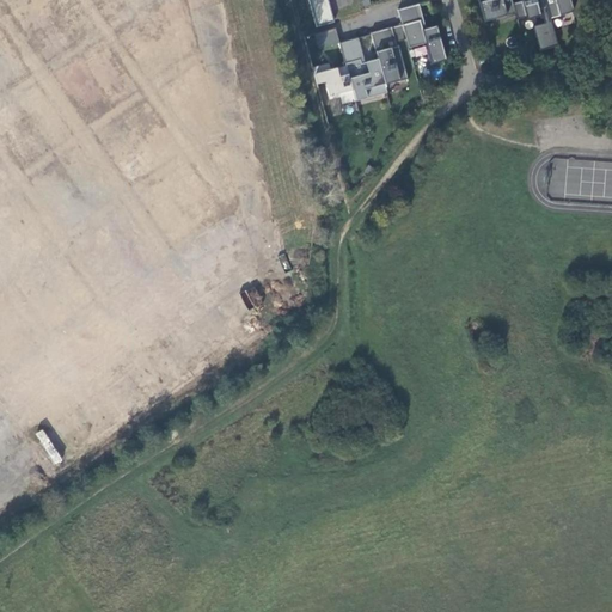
[(328,0),(308,0),(317,28),(334,23),(328,0)]
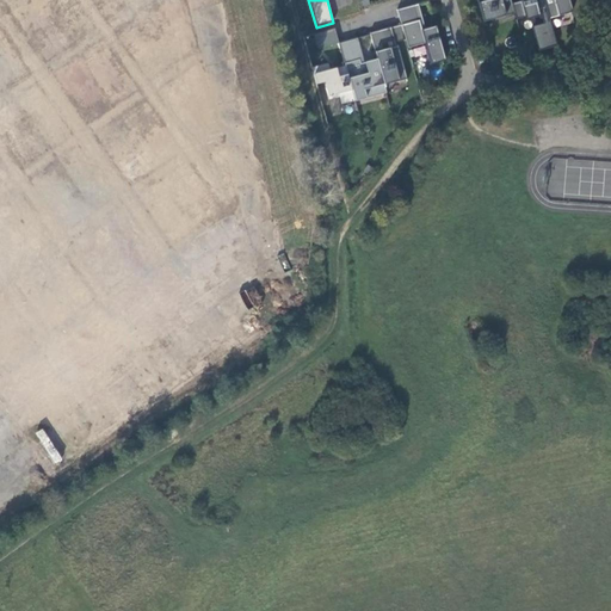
[(512,4),(510,0),(476,0),(481,14),(497,11),(498,18),(514,13),(512,4)]
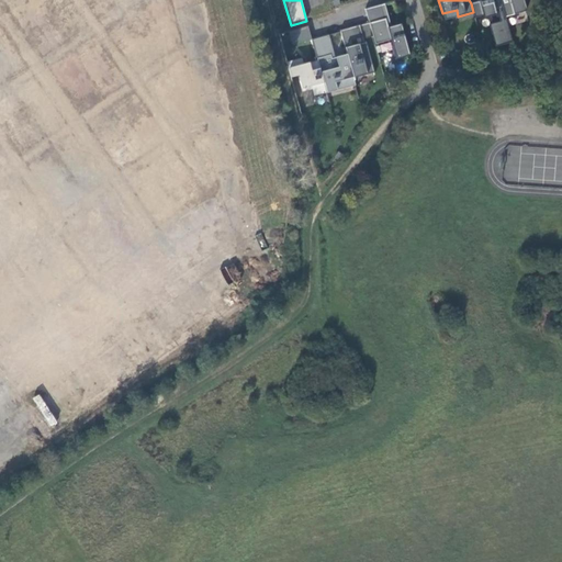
[(478,0),(479,1),(471,3),(473,12),(474,19),(483,17),(496,12),(497,12),(499,22),(489,24),(495,47),(513,43),(505,17),(501,0),(478,0)]
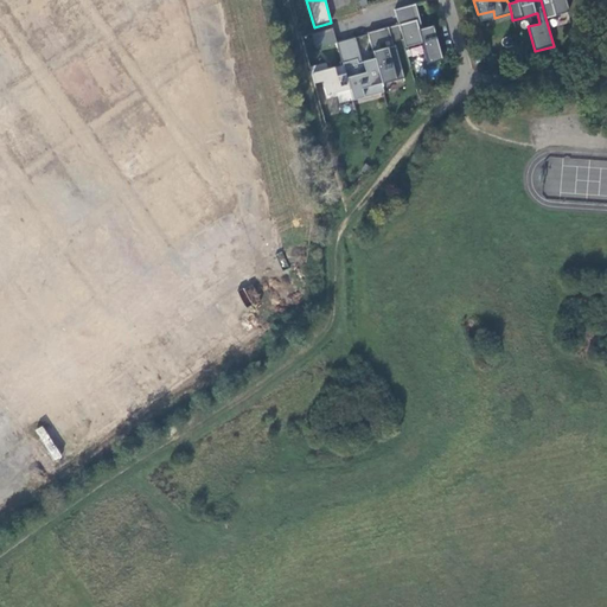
[(541,0),(545,18),(568,12),(564,0),(541,0)]
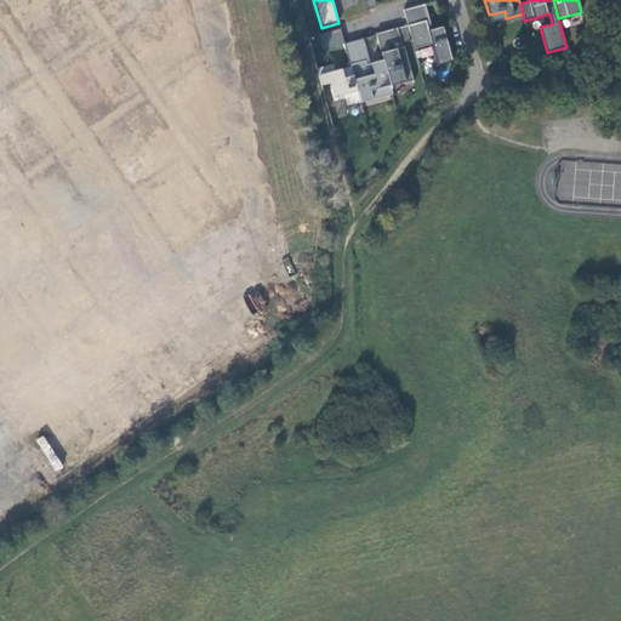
[(428,30),(432,29),(425,4),(422,5),(428,30)]
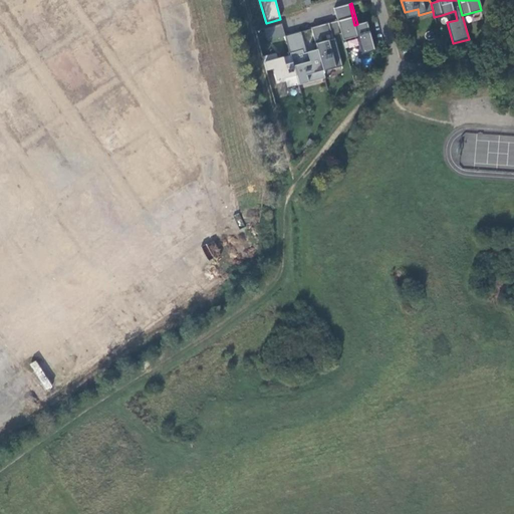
[(357,36),(362,54),(374,51),(366,22),(357,24),(354,25),(349,4),(348,4),(334,8),(337,20),(341,33),(343,40),(357,36)]
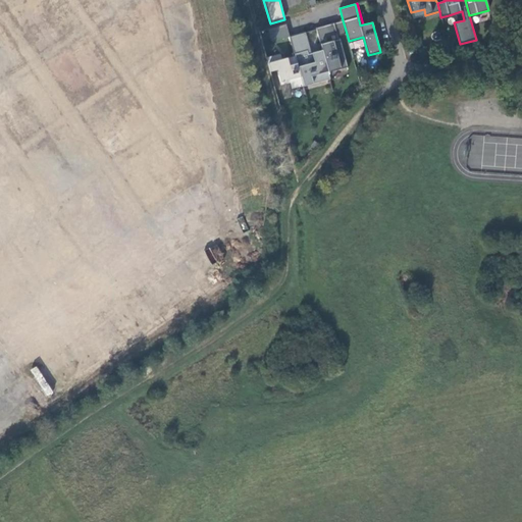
[(343,20),(334,23),(337,36),(347,34),(343,20)]
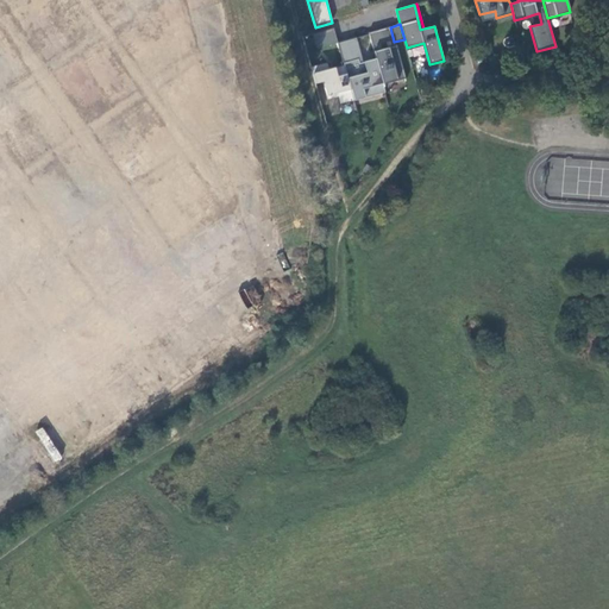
[(334,29),(318,33),(321,48),(338,43),(334,29)]
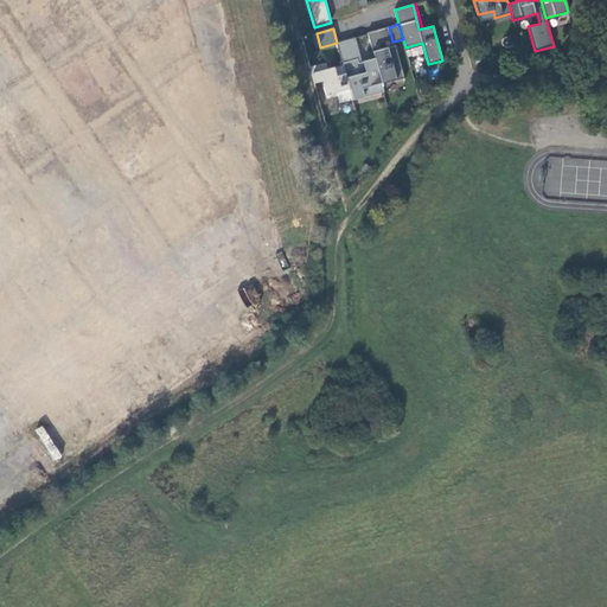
[(385,29),(368,33),(372,49),(390,44),(385,29)]
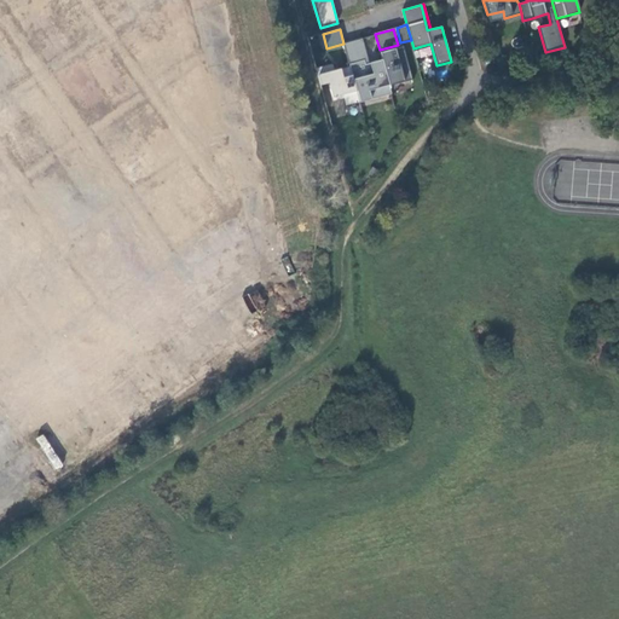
[(403,46),(380,52),(389,86),(412,80),(403,46)]
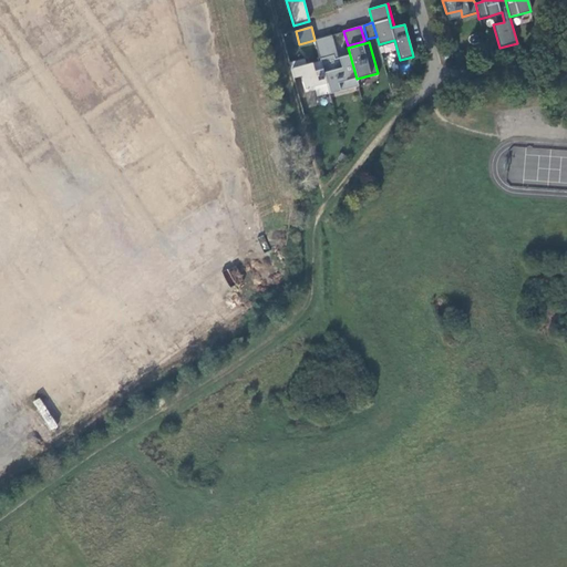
[(305,59),(289,62),(294,78),(301,75),(305,92),(316,89),(317,96),(329,93),(320,61),(306,64),(305,59)]
